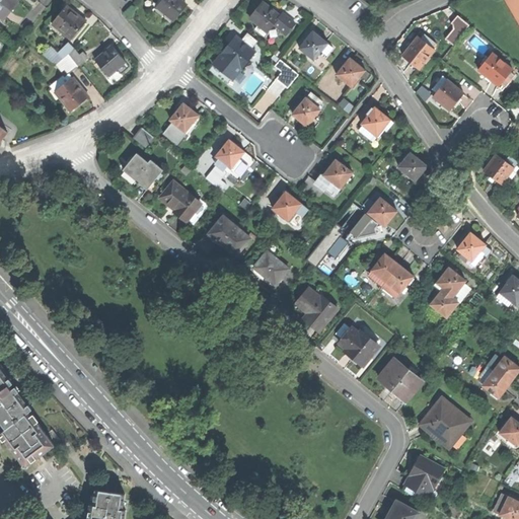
[(0,0),(0,15),(4,18),(17,1),(15,0),(0,0)]
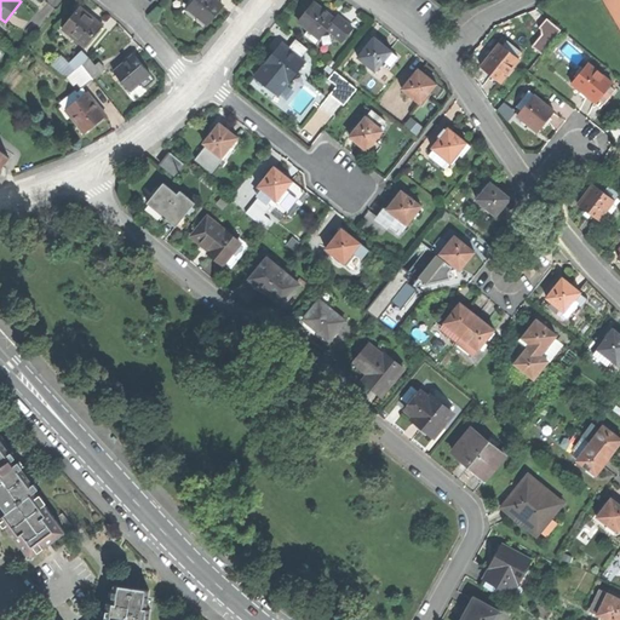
[(194,0),(188,9),(208,24),(216,15),(223,6),(216,0),(194,0)]
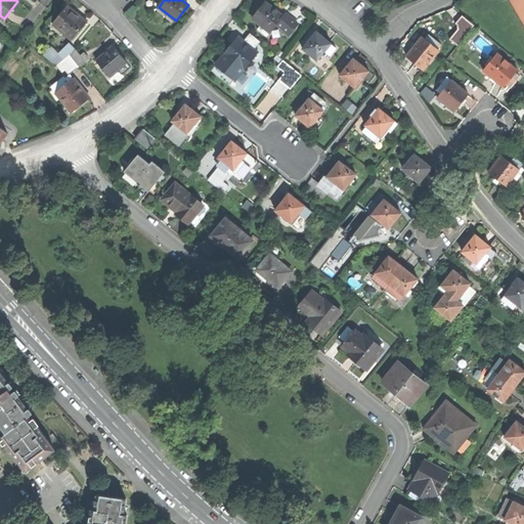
[(253,18),(260,25),(269,32),(275,24),(290,35),(298,24),(285,12),(282,15),(273,8),(266,2),(253,18)]
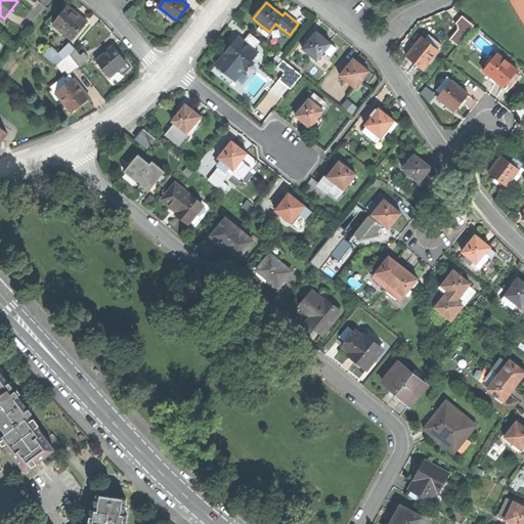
[(68,6),(55,22),(62,28),(60,30),(73,40),(87,22),(77,13),(68,6)]
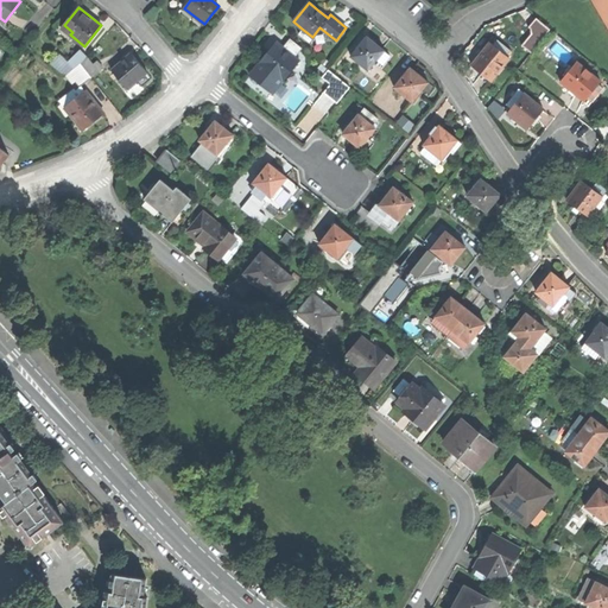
[(521,45),(531,54),(550,29),(537,18),(529,27),(531,29),(521,45)]
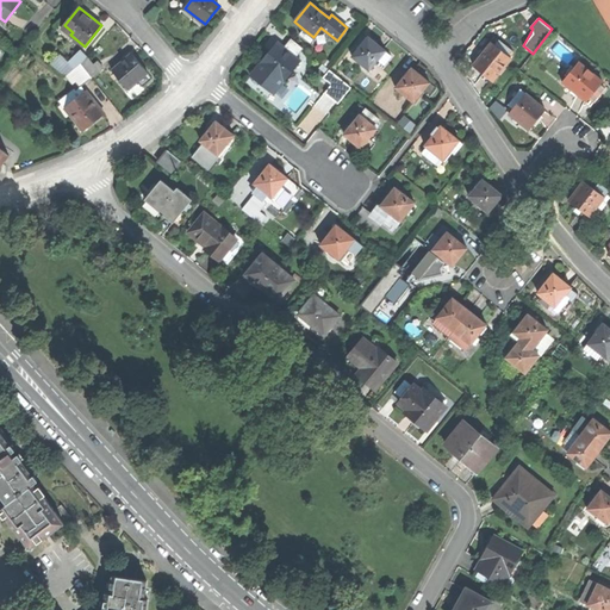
[(313,37),(303,29),(299,33),(310,42),(313,37)]
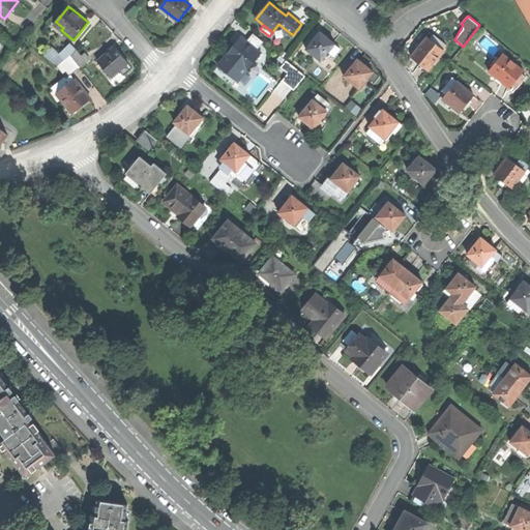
[(328,52),(334,43),(329,40),(320,32),(306,49),(321,61),(328,52)]
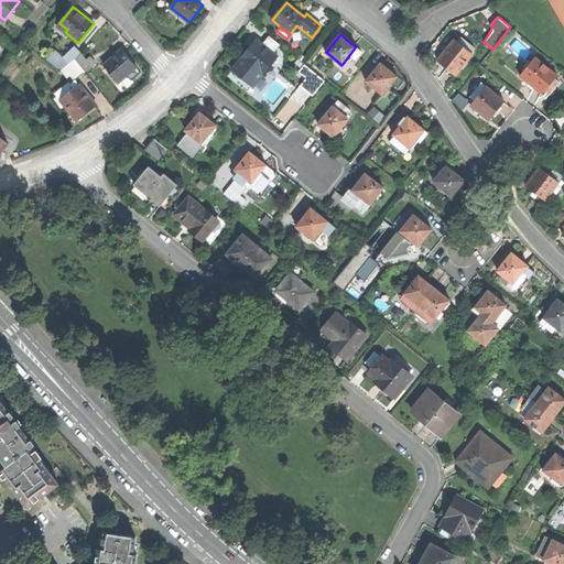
[(271,36),(264,45),(272,52),(279,43),(271,36)]
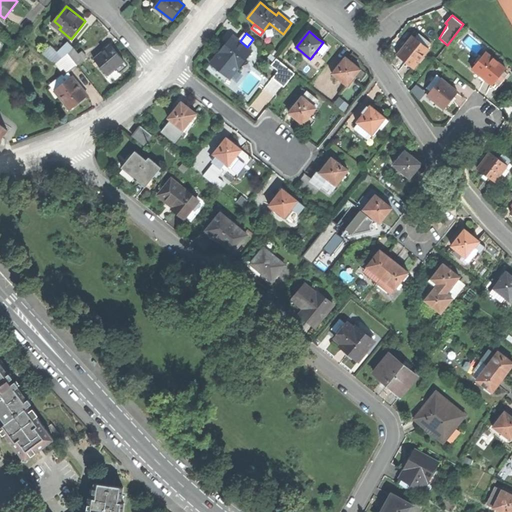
[(419,33),(415,38),(427,47),(430,43),(419,33)]
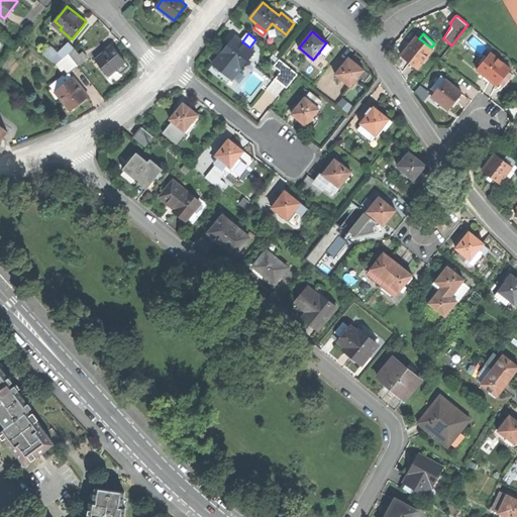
[(228,44),(220,54),(240,70),(255,52),(249,47),(242,41),(235,35),(228,44)]
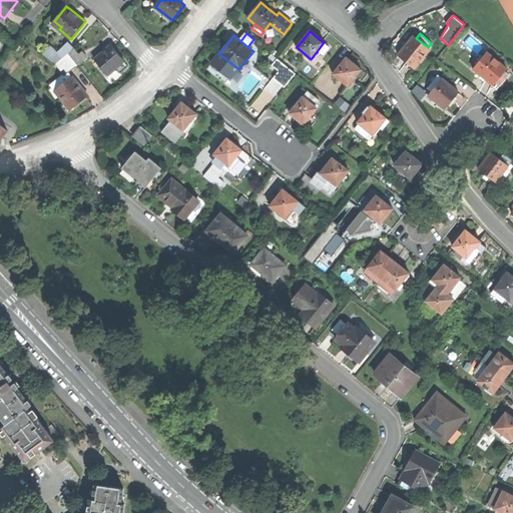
[(428,47),(416,38),(414,35),(398,55),(406,62),(415,68),(430,49),(428,47)]
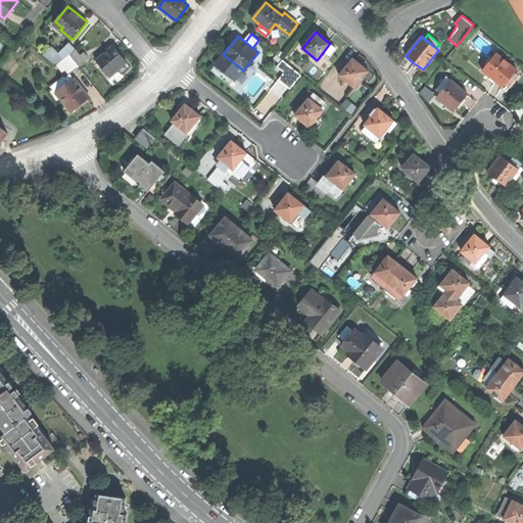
[(69,43),(58,53),(63,59),(68,55),(75,49),(69,43)]
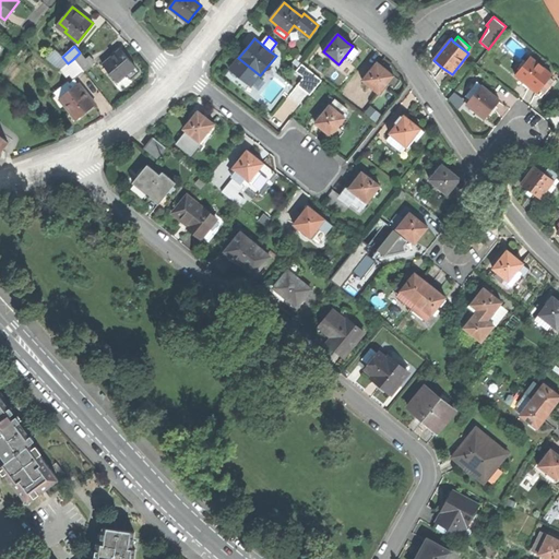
[(353,46),(346,55),(352,60),(359,51),(353,46)]
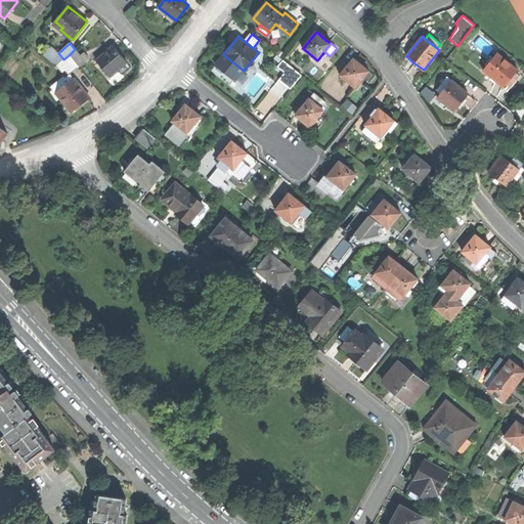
[(114,46),(96,60),(111,76),(118,70),(122,75),(131,67),(127,61),(126,62),(125,60),(126,60),(121,55),(114,46)]
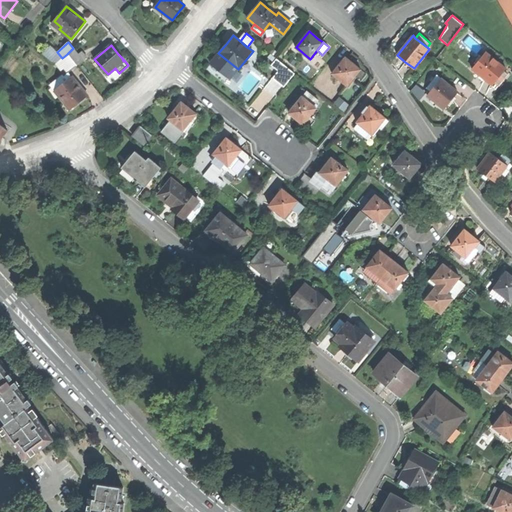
[(52,61),(56,63),(62,58),(57,52),(52,46),(44,53),(47,58),(52,61)]
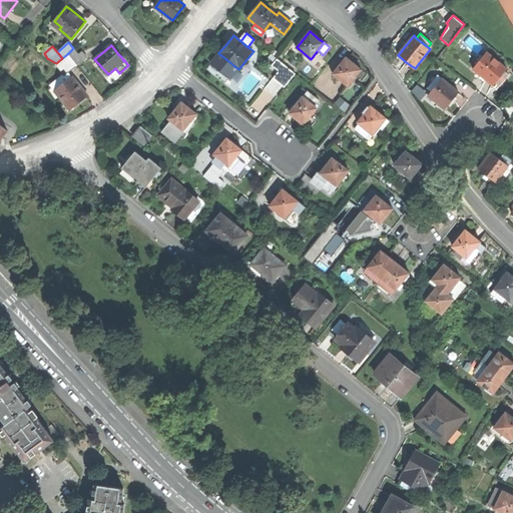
[(67,54),(76,66),(86,57),(82,51),(78,54),(73,48),(67,54)]
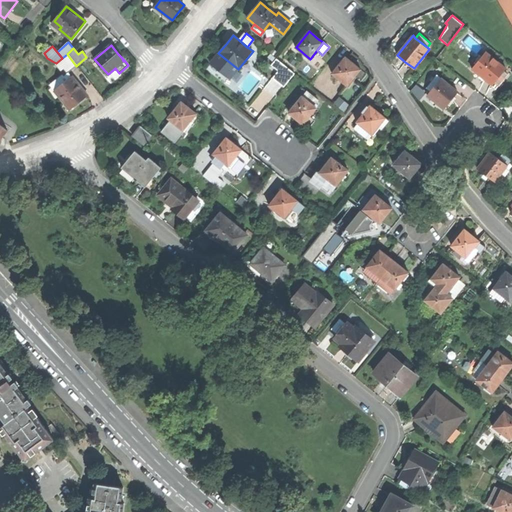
[(492,84),(494,82),(503,71),(505,68),(486,52),(473,69),(481,75),(492,84)]
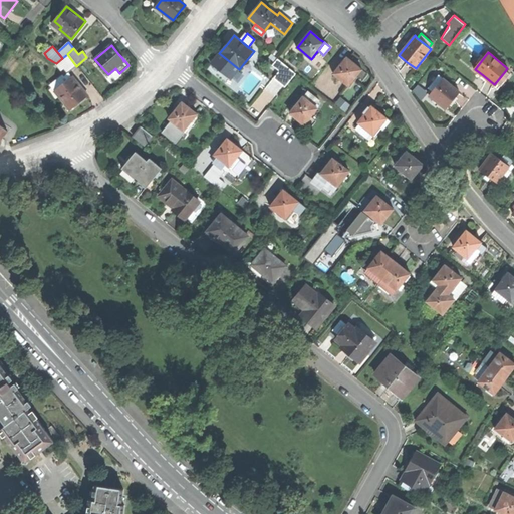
[(231,79),(239,69),(219,53),(211,63),(231,79)]
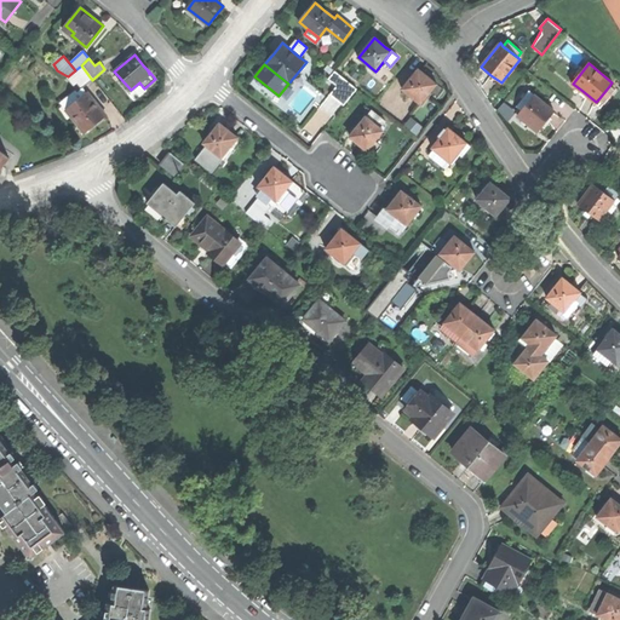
[(92,80),(81,65),(75,70),(68,76),(74,84),(78,81),(82,87),(92,80)]
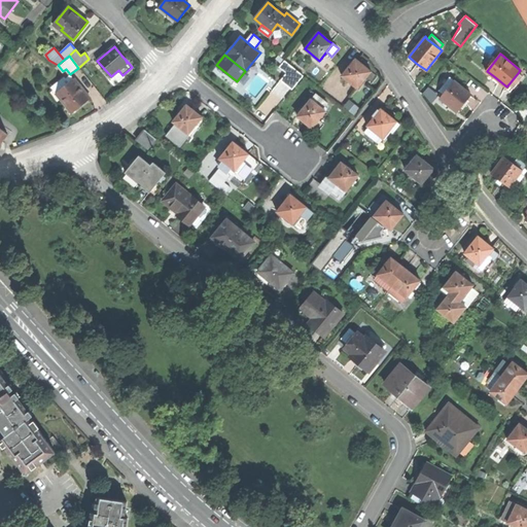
[(359,89),(366,79),(373,72),(366,67),(356,59),(342,75),(359,89)]
